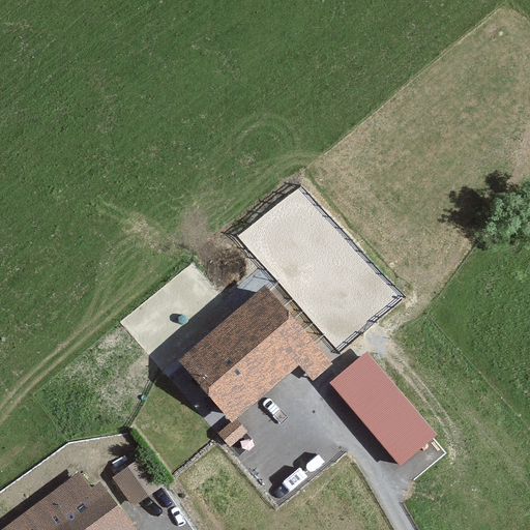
[(264,286),(176,363),(232,423),(298,366),(314,383),(334,364),(264,286)]
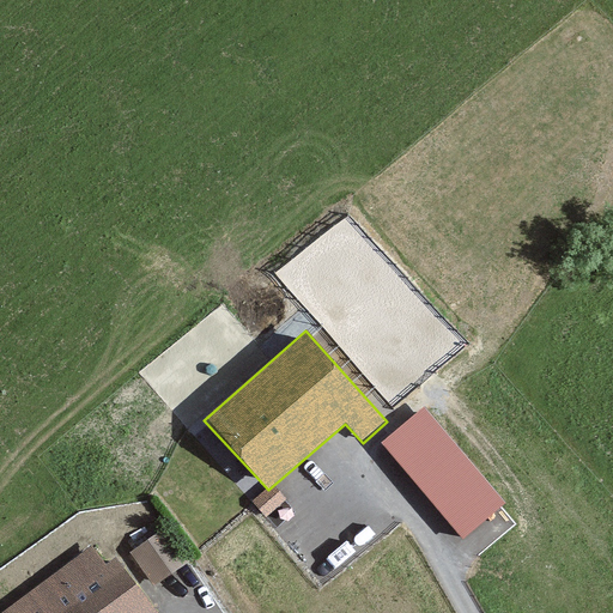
[(426,406),(382,442),(463,541),(508,505),(426,406)]
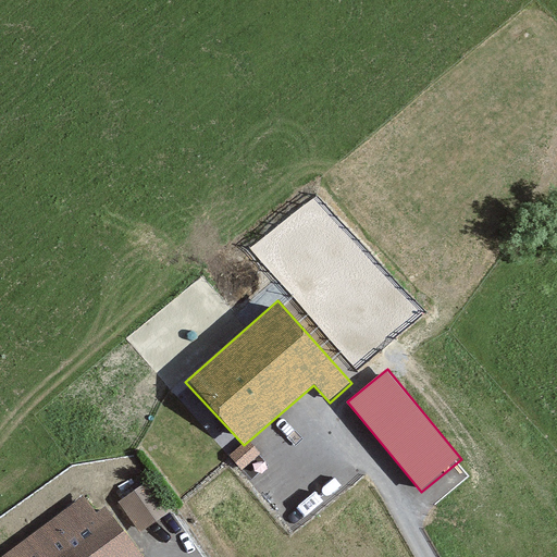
[(255,460),(244,445),(229,456),(240,471),(255,460)]
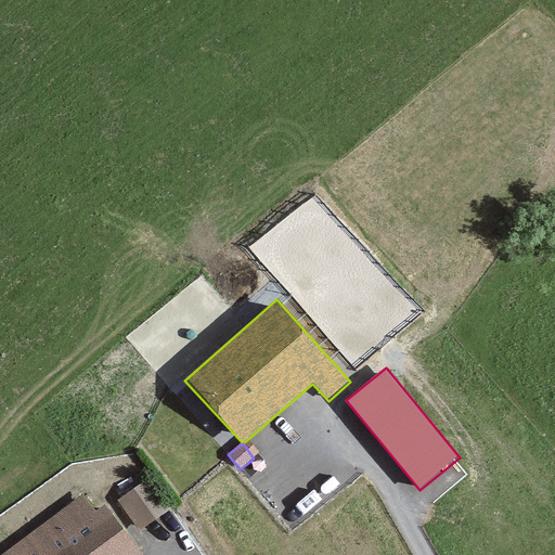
[(140,528),(171,507),(151,476),(119,497),(140,528)]
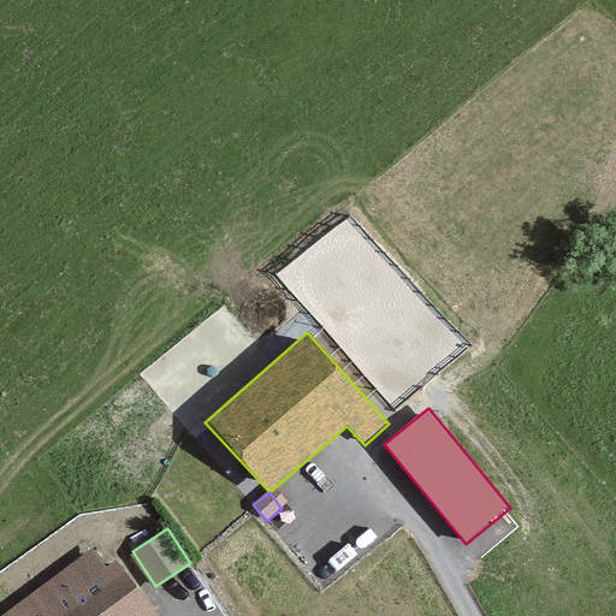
[(0,615),(39,615),(40,615),(39,615),(159,615),(119,561),(107,569),(93,550),(0,615)]
